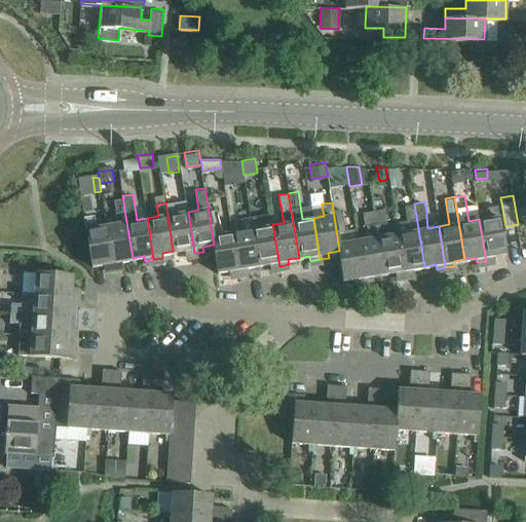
[(398,232),(405,274),(414,272),(413,268),(424,266),(414,203),(405,204),(407,219),(397,221),(398,232)]
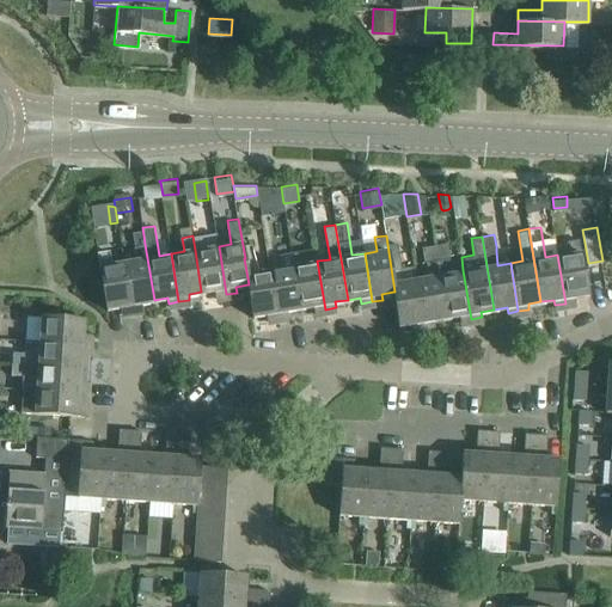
[(570,253),(557,255),(565,304),(576,301),(575,296),(588,294),(579,237),(568,239),(570,253)]
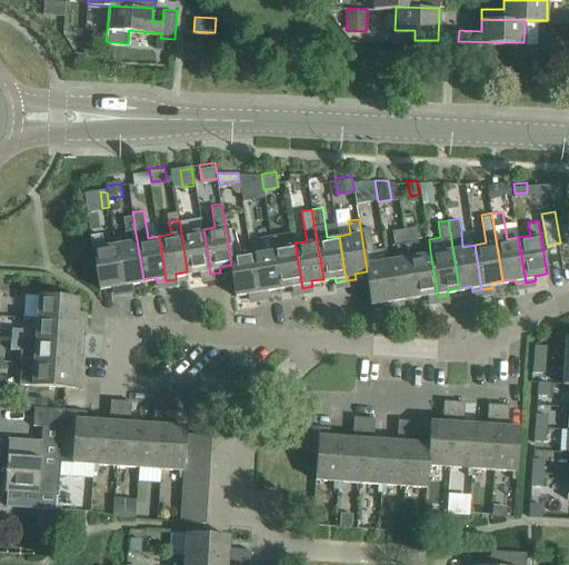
[(369,225),(360,227),(363,249),(367,271),(366,271),(371,303),(383,300),(385,306),(395,304),(387,259),(385,246),(373,248),(369,225)]
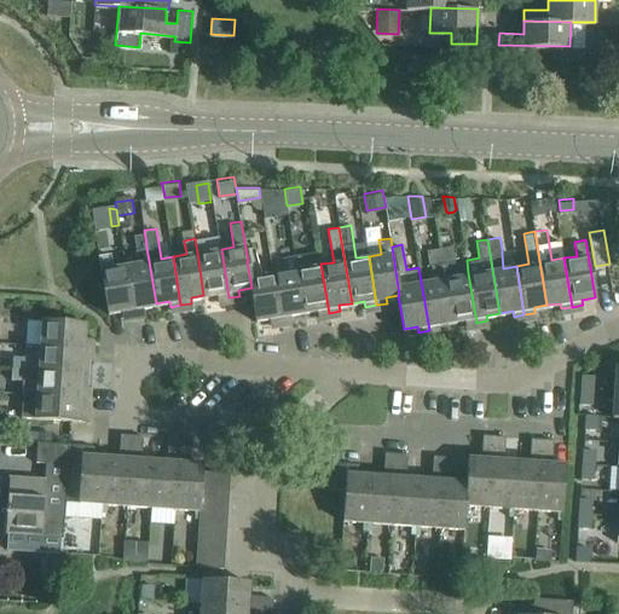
[(440,247),(452,320),(464,318),(466,324),(476,323),(468,273),(456,276),(453,261),(453,258),(452,244),(440,247)]
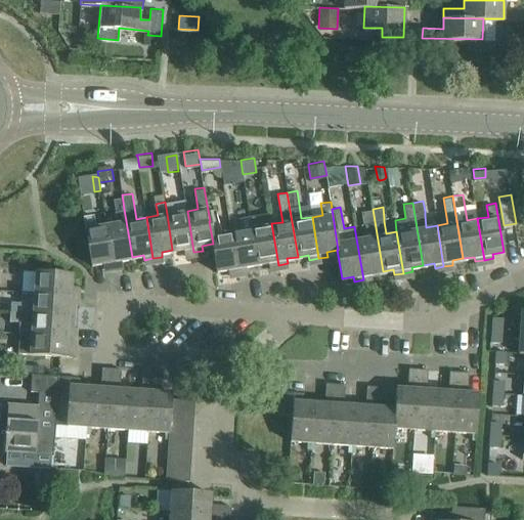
[(121,259),(132,257),(124,209),(115,210),(117,222),(106,224),(113,265),(122,264),(121,259)]
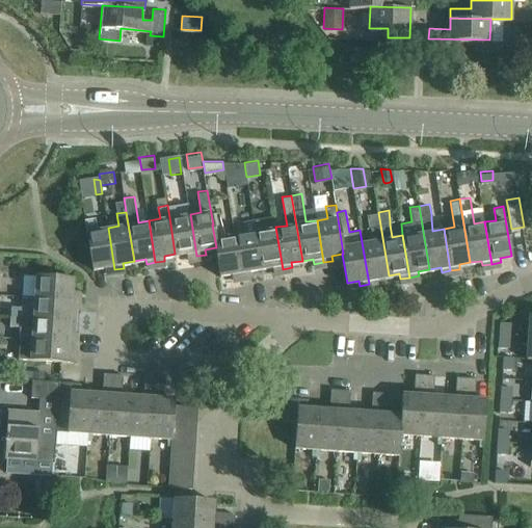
[(232,278),(241,275),(235,234),(223,235),(218,212),(211,213),(213,225),(212,225),(216,247),(215,247),(219,274),(232,272),(232,278)]
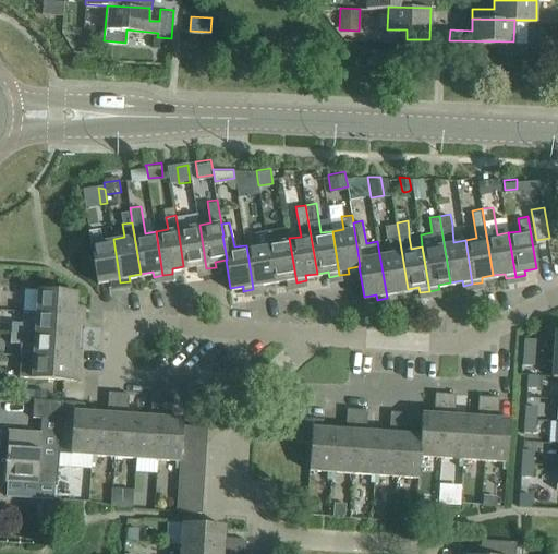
[(396,291),(408,289),(397,223),(385,225),(387,237),(389,239),(390,252),(379,254),(387,298),(396,297),(396,291)]
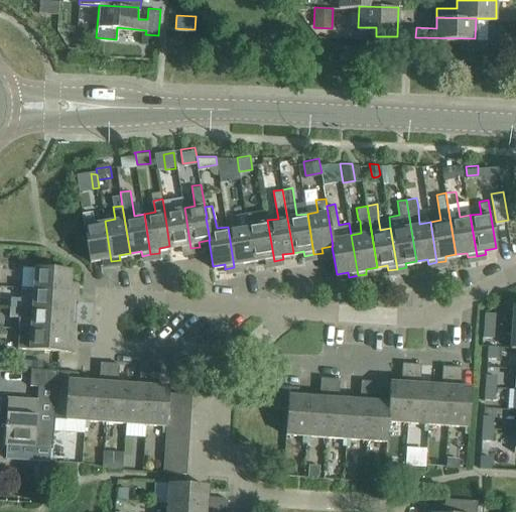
[(173,209),(164,211),(169,246),(180,245),(181,250),(190,248),(184,208),(173,209)]
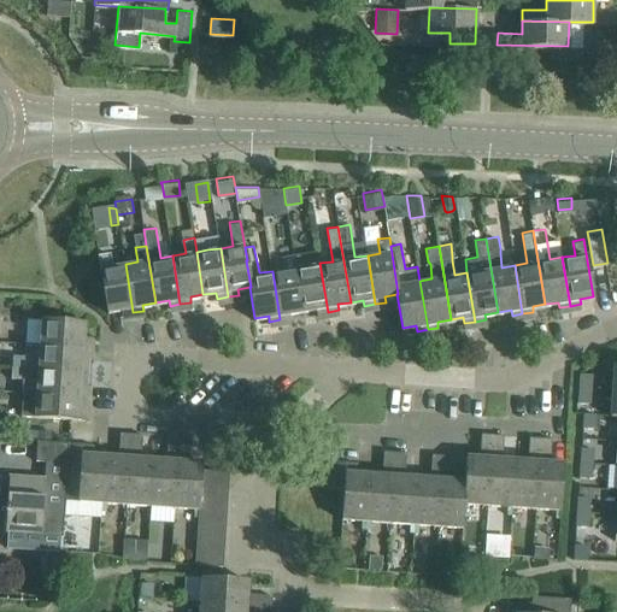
[(294,253),(303,310),(316,307),(317,313),(328,312),(319,263),(317,249),(294,253)]
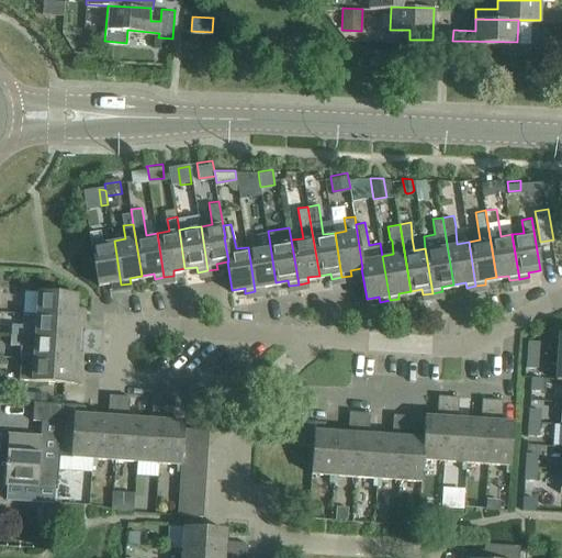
[(111,286),(121,285),(114,241),(102,242),(100,230),(89,231),(98,283),(111,281),(111,286)]
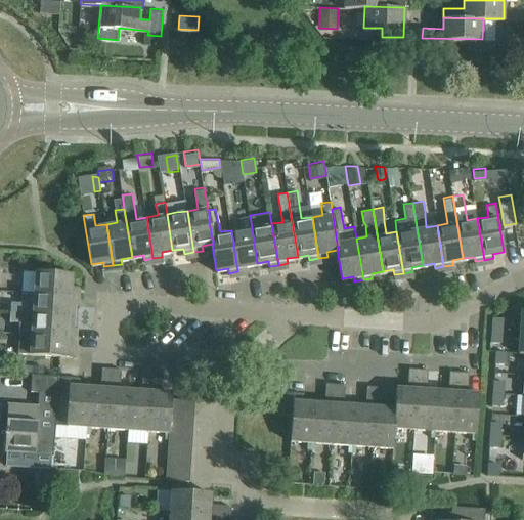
[(246,265),(257,263),(250,215),(239,216),(242,228),(231,230),(237,271),(247,270),(246,265)]
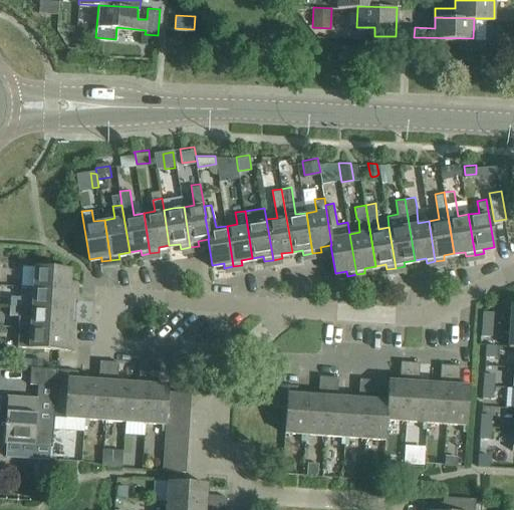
[(23,264),(21,284),(74,288),(75,279),(70,278),(71,267),(23,264)]
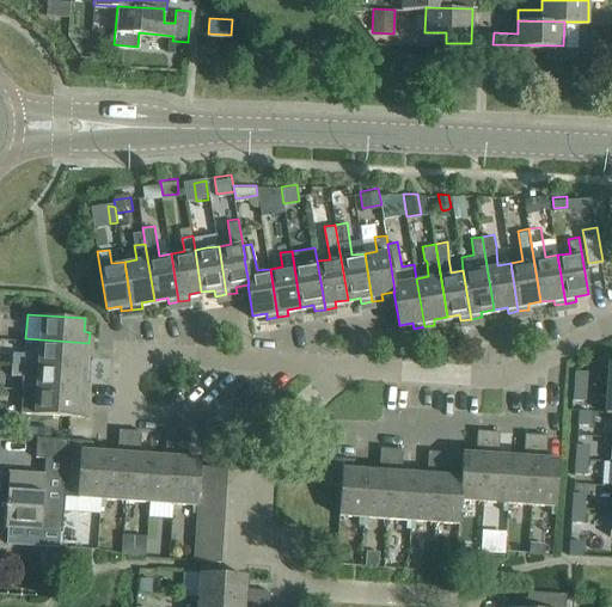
[(89,343),(25,338),(25,351),(12,350),(12,361),(87,367),(89,343)]
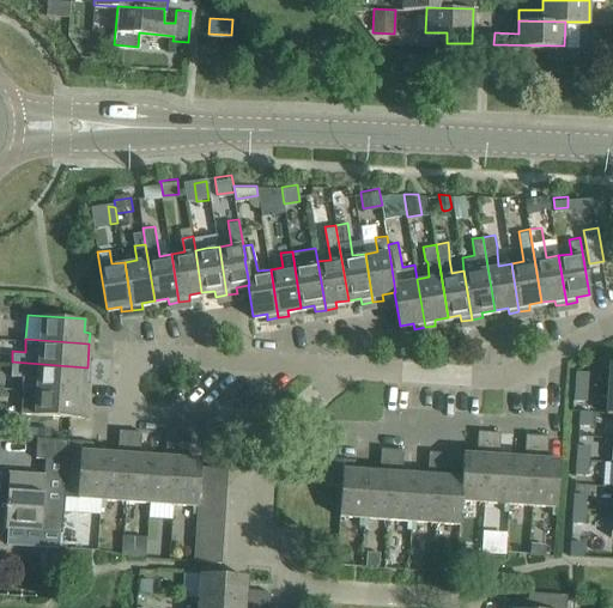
[(23,387),(86,391),(87,368),(12,362),(11,374),(23,375),(23,387)]
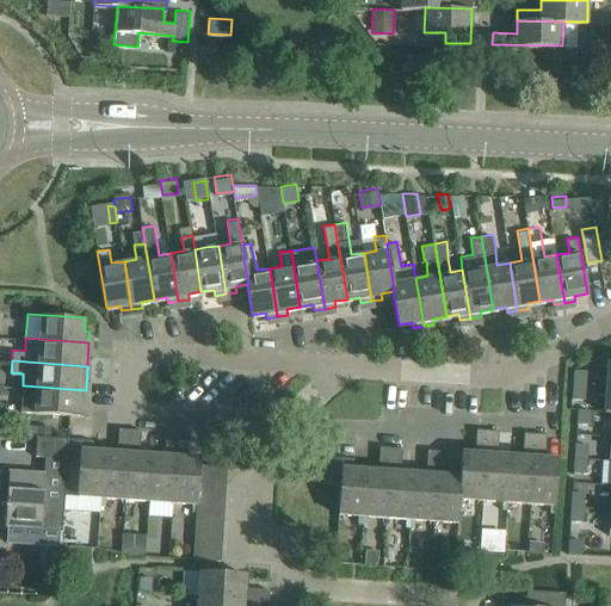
[(585,370),(574,369),(573,382),(585,383),(585,370)]
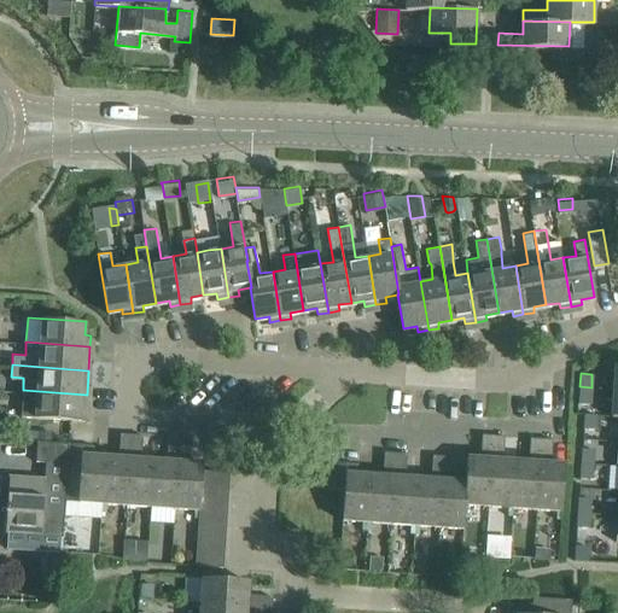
[(579,386),(578,401),(590,402),(592,387),(579,386)]
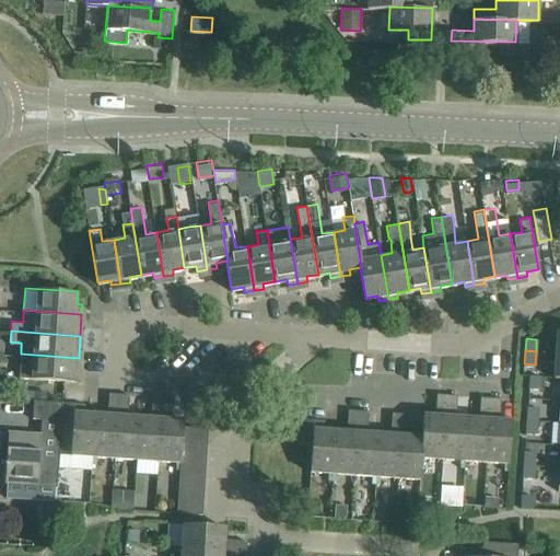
[(79,358),(21,354),(19,375),(77,380),(79,358)]
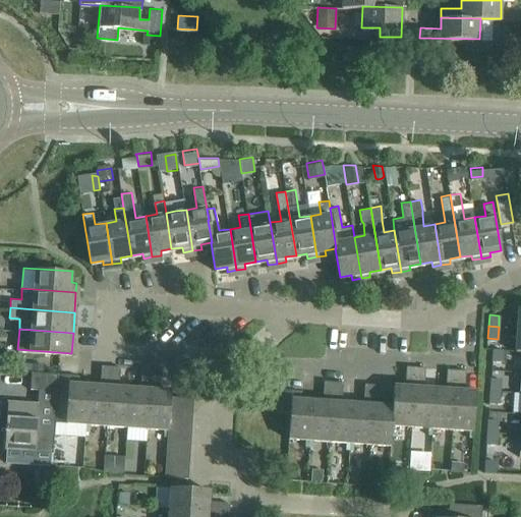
[(493,347),(491,359),(502,360),(503,348),(493,347)]
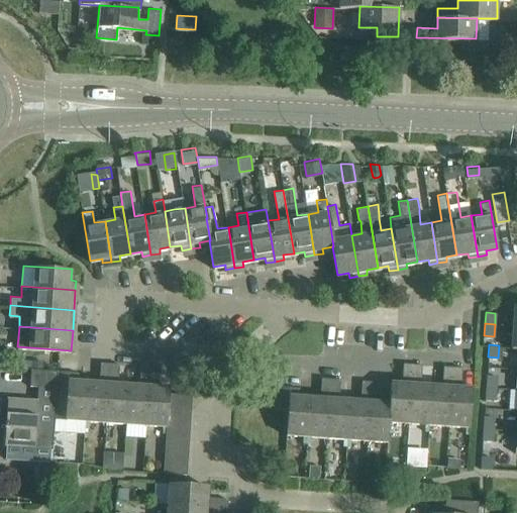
[(32,357),(31,368),(42,369),(43,358),(32,357)]
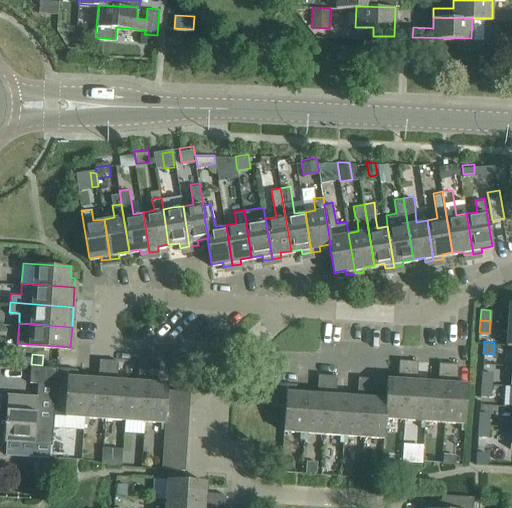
[(85,415),(105,417),(109,358),(99,357),(98,377),(87,376),(85,415)]
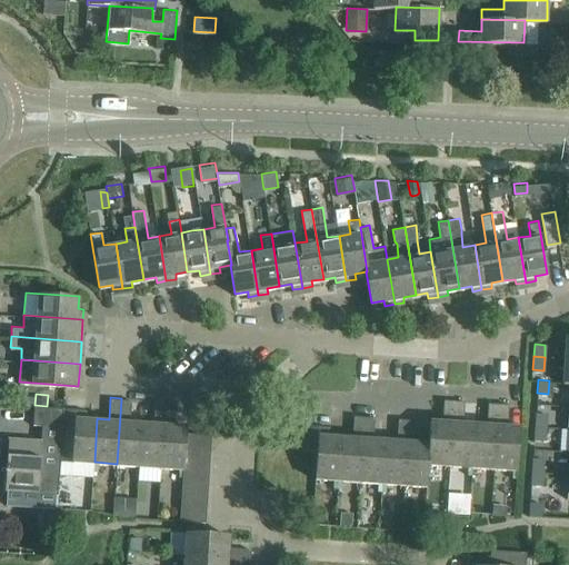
[(121,398),(117,464),(139,465),(142,422),(130,420),(131,398),(121,398)]
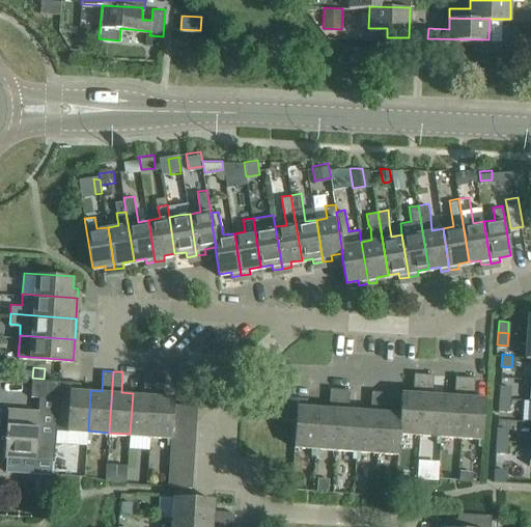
[(401,391),(399,412),(397,452),(399,432),(419,433),(423,371),(414,371),(413,392),(401,391)]
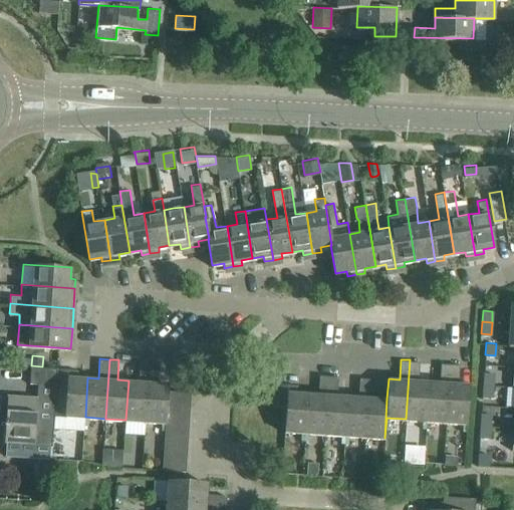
[(420,360),(410,359),(406,419),(427,421),(429,381),(418,380),(420,360)]
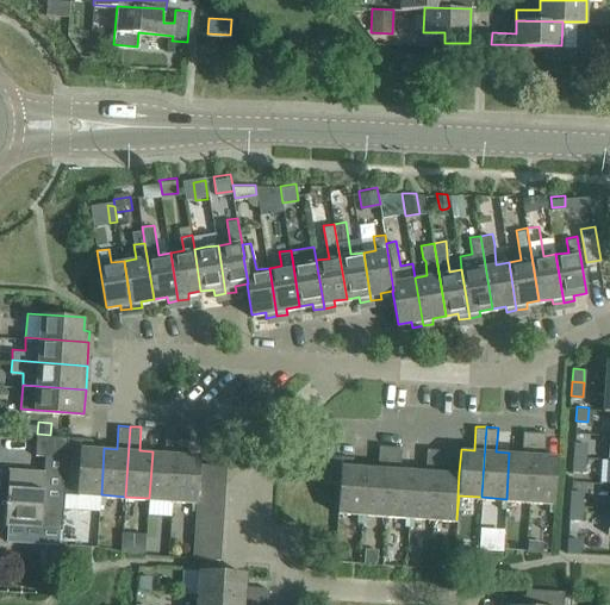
[(165,453),(153,451),(149,498),(173,499),(178,430),(166,429),(165,453)]
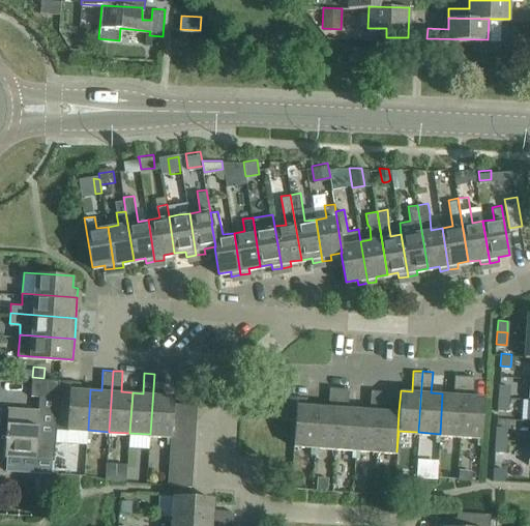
[(171,436),(172,425),(172,413),(173,402),(174,396),(163,395),(164,374),(154,374),(150,434),(171,436)]
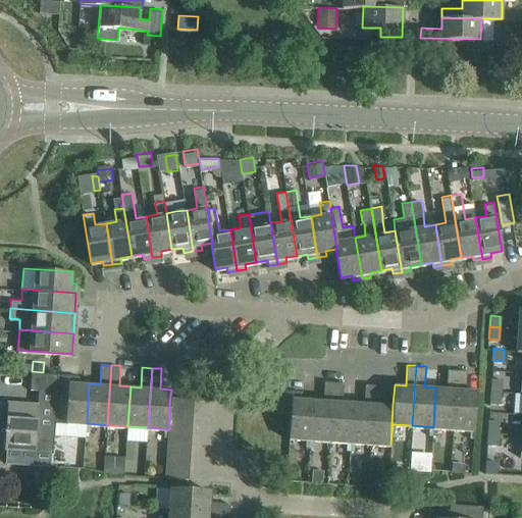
[(433,427),(454,428),(458,368),(448,368),(447,389),(435,387),(433,427)]
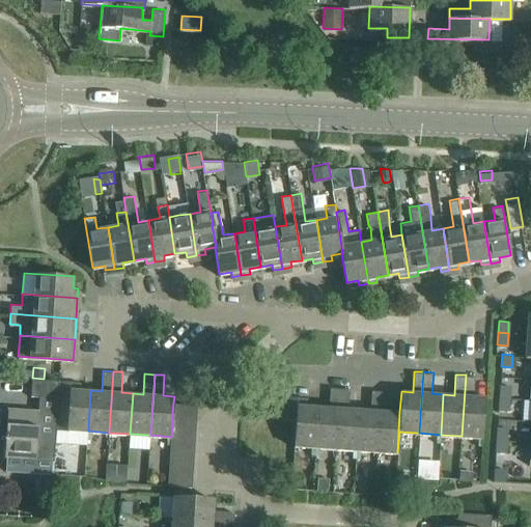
[(466,375),(462,436),(482,438),(484,396),(473,396),(475,376),(466,375)]
